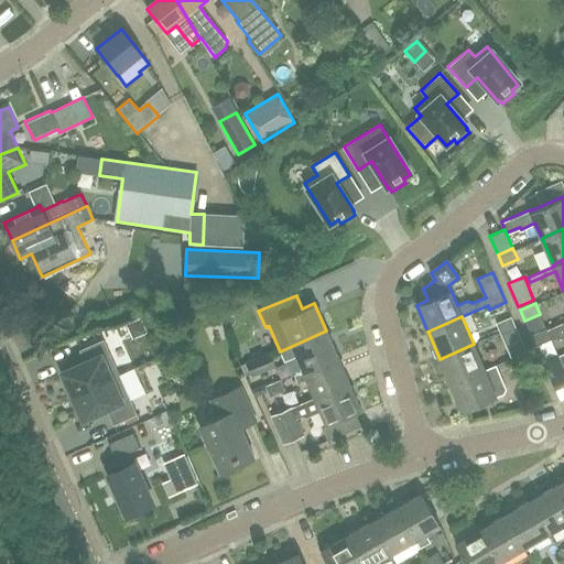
[(500,335),(516,329),(511,317),(496,324),(500,335)]
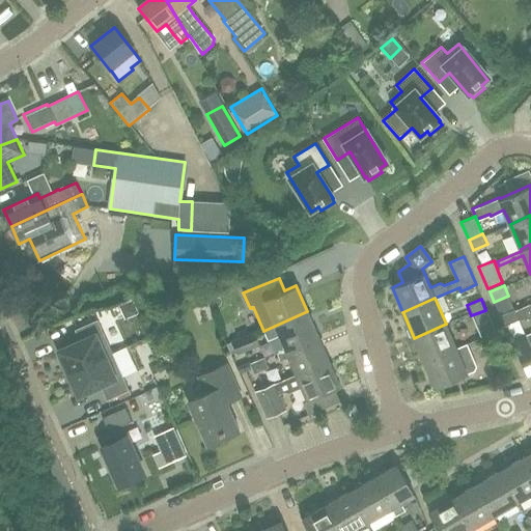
[(530,305),(515,312),(519,320),(530,318),(530,305)]
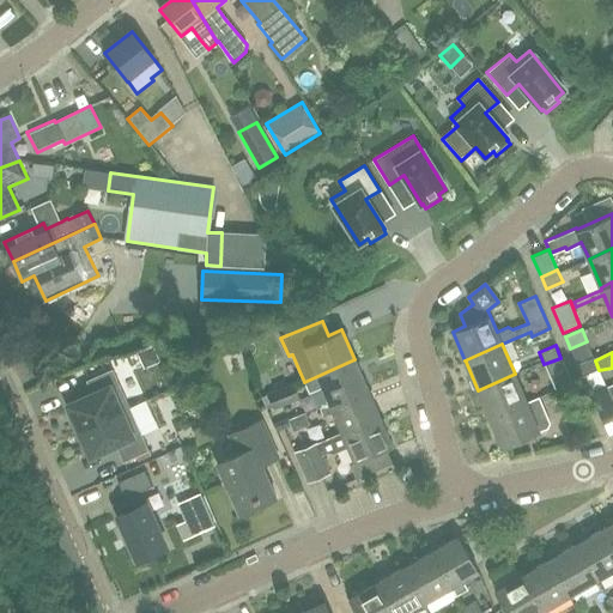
[(599,370),(595,360),(594,358),(577,364),(582,377),(599,370)]
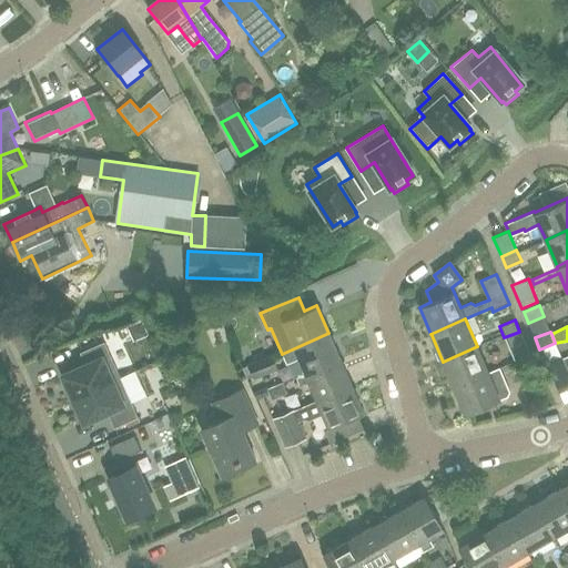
[(305,375),(340,359),(328,333),(282,354),(287,366),(300,361),(305,375)]
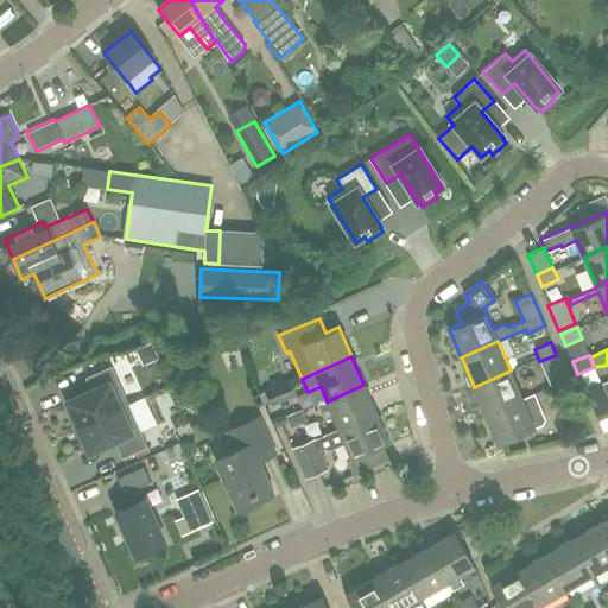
[(78,428),(128,405),(112,367),(86,379),(92,391),(67,403),(78,428)]
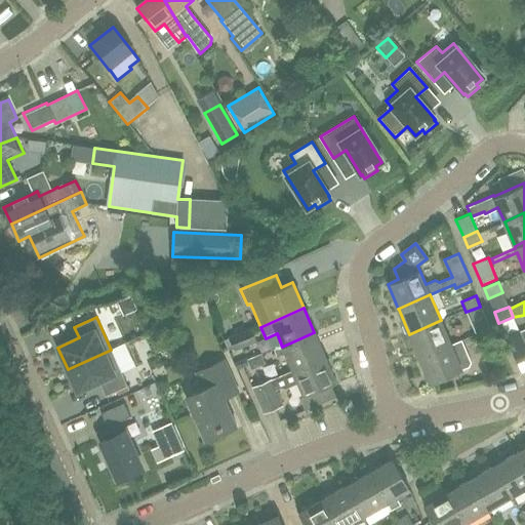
[(419,359),(451,345),(441,320),(409,334),(419,359)]
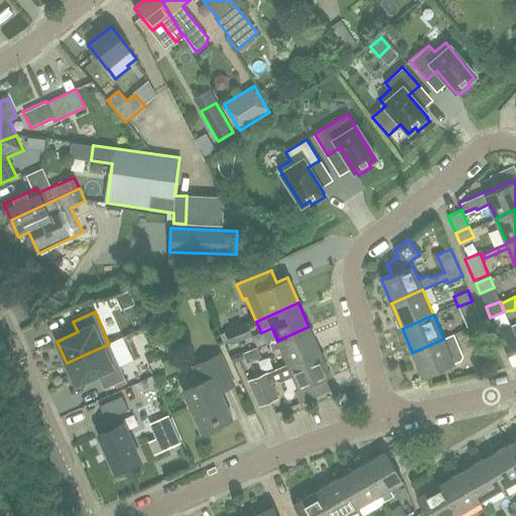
[(469,331),(483,325),(478,314),(464,320),(469,331)]
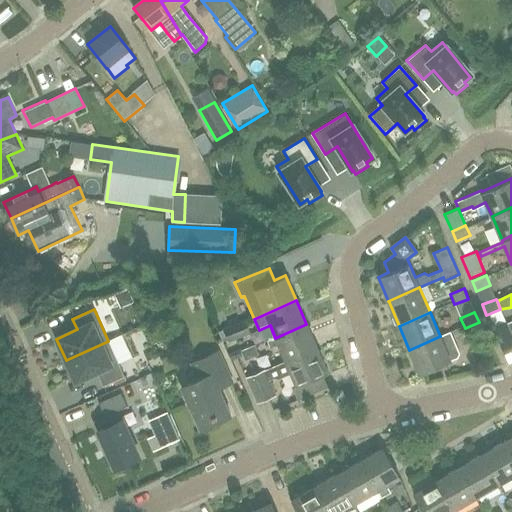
[(511,320),(507,323),(506,322),(492,328),(504,356),(511,352),(511,333),(511,332),(511,320)]
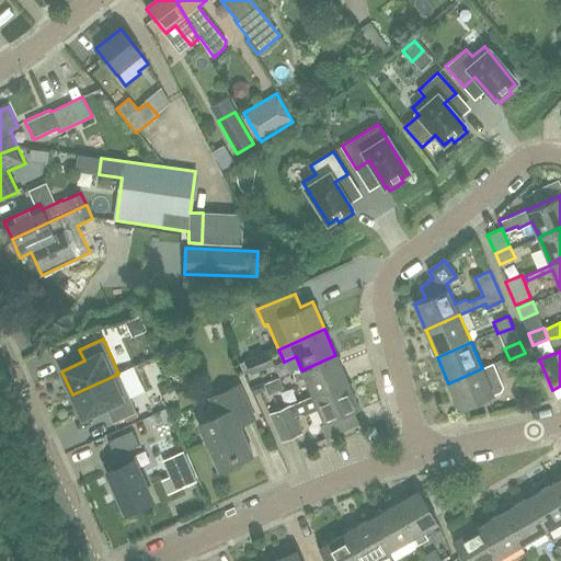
[(250,373),(272,363),(267,352),(244,362),(250,373)]
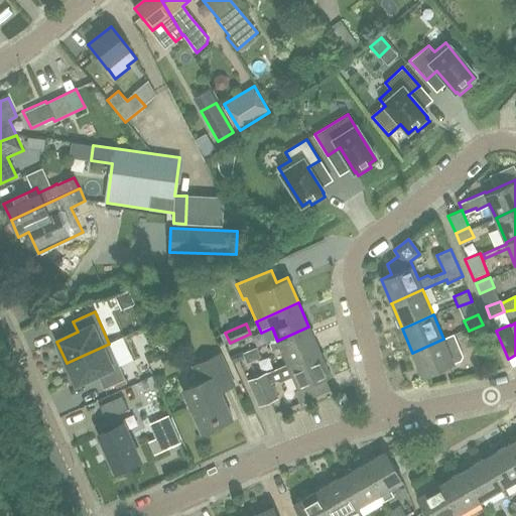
[(288,364),(319,351),(308,327),(277,341),(268,344),(272,352),(281,348),(288,364)]
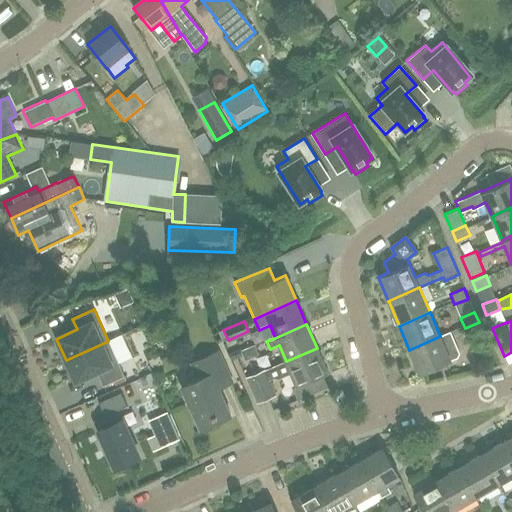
[(440,336),(409,350),(420,374),(458,358),(460,353),(451,331),(440,336)]
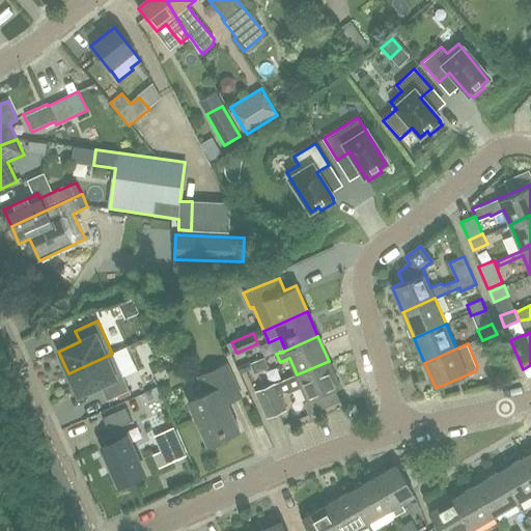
[(493,366),(507,359),(503,348),(487,355),(493,366)]
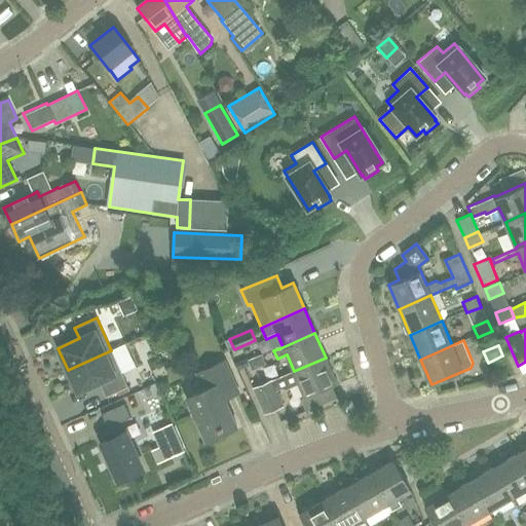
[(128,387),(111,350),(68,370),(77,392),(99,382),(106,398),(128,387)]
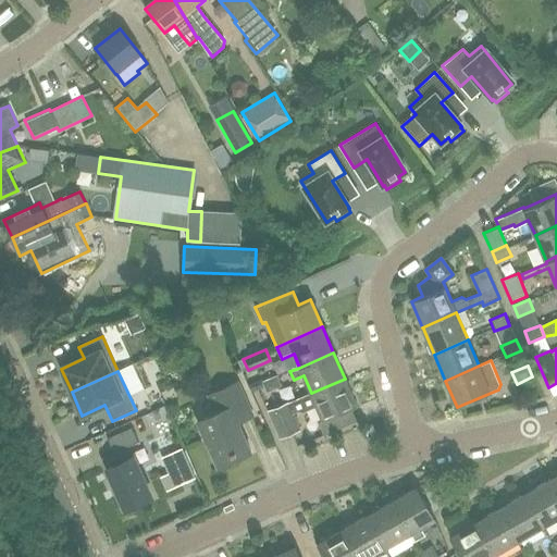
[(262,382),(262,384),(265,392),(267,393),(282,386),(277,375),(262,382)]
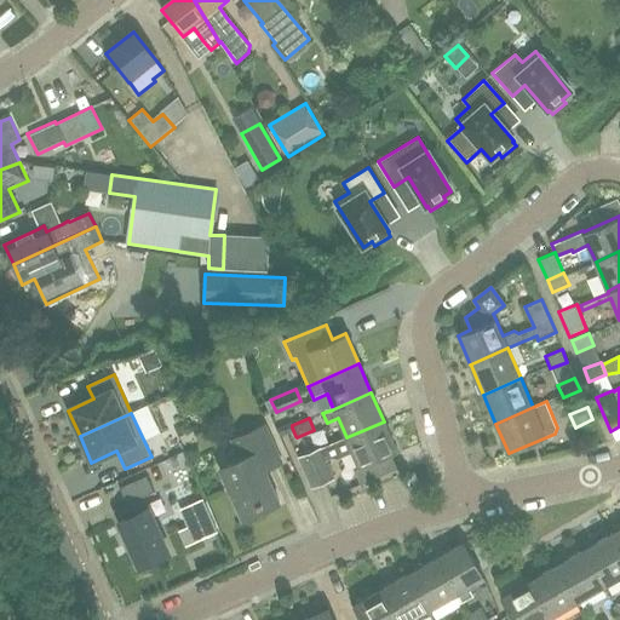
[(51,425),(57,446),(69,442),(62,422),(51,425)]
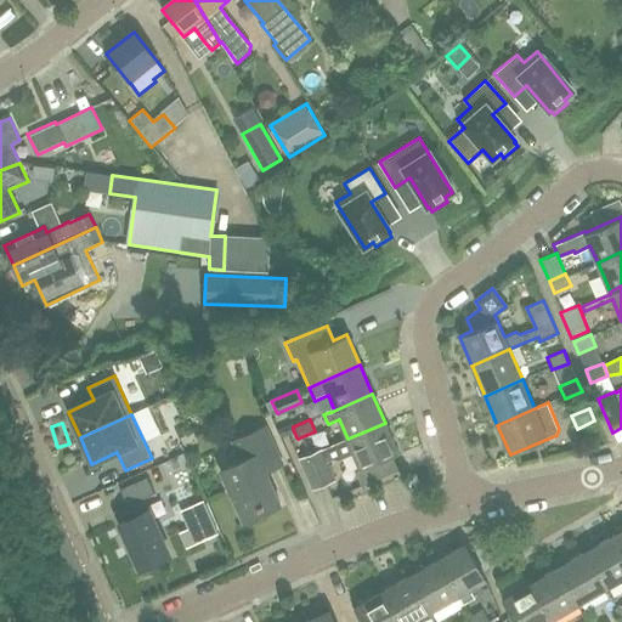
[(385,423),(348,439),(322,450),(328,462),(334,461),(338,462),(354,454),(360,469),(397,453),(385,423)]
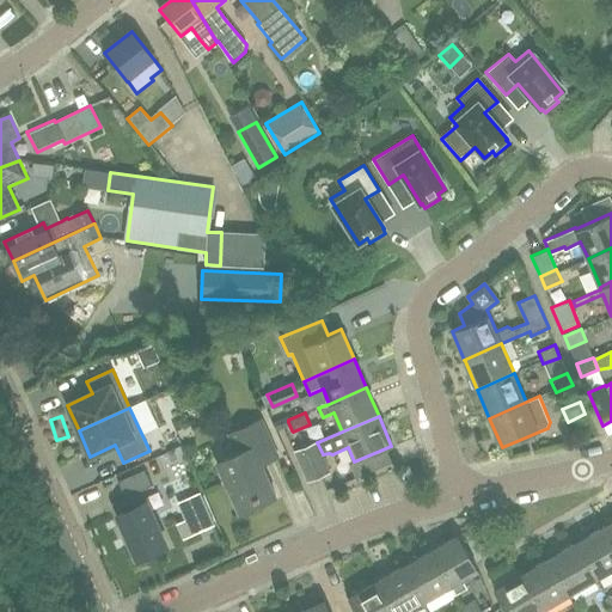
[(239,513),(276,496),(262,464),(277,457),(261,420),(228,435),(237,454),(216,464),(239,513)]
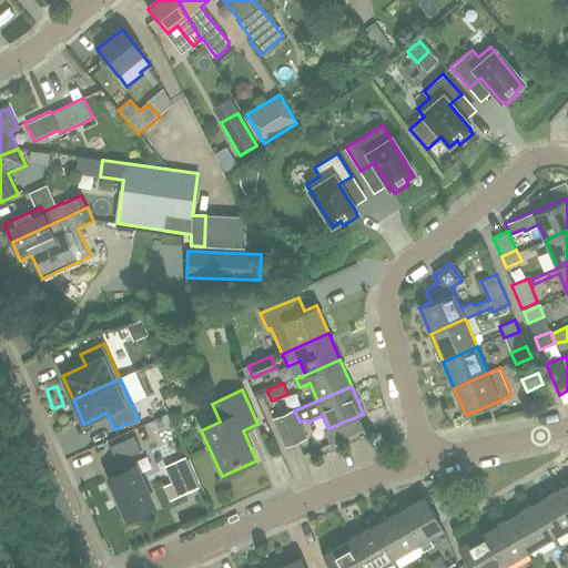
[(284,448),(306,439),(300,422),(294,411),(271,419),(284,448)]
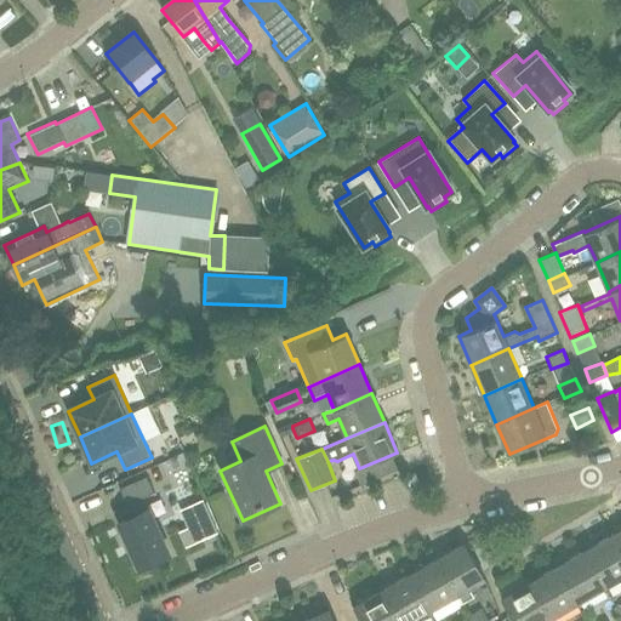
[(113,512),(138,568),(169,554),(143,499),(154,494),(147,477),(119,489),(126,506),(113,512)]
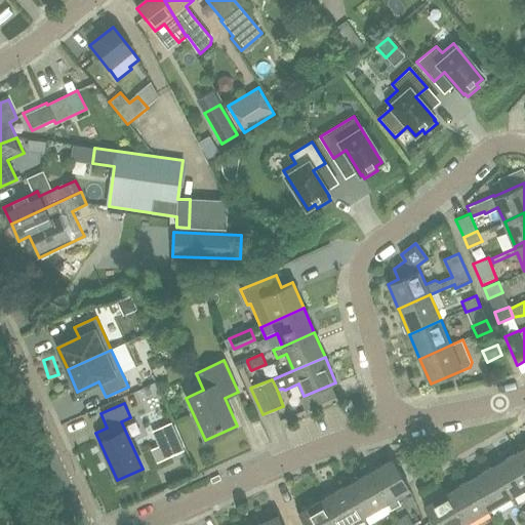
[(159,447),(165,458),(183,450),(171,425),(153,433),(159,447)]
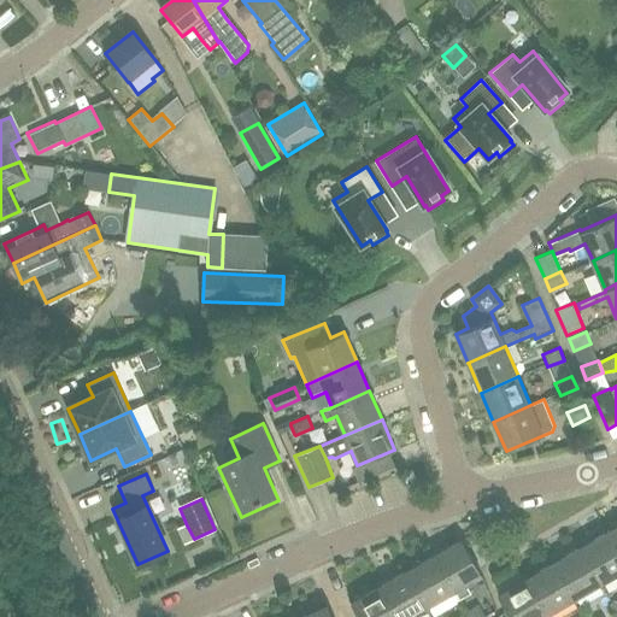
[(600,582),(616,573),(616,548),(607,532),(580,547),(600,582)]
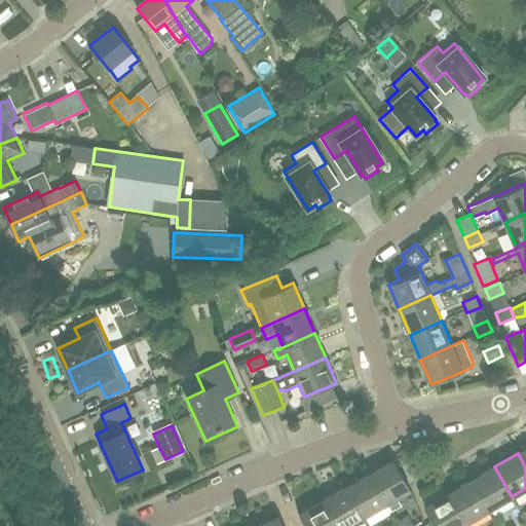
[(370,474),(392,512),(402,506),(397,498),(411,490),(393,460),(370,474)]
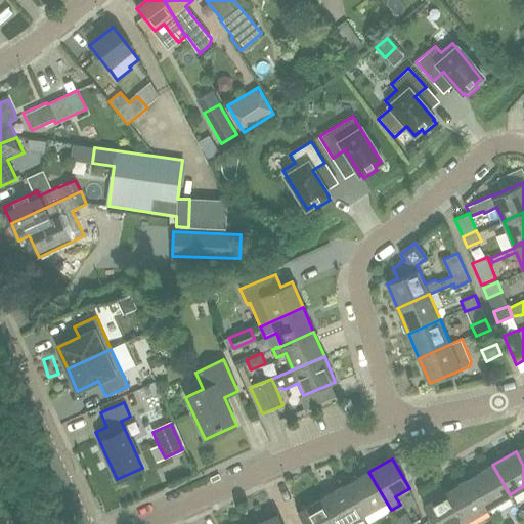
[(487,508),(510,494),(492,465),(470,478),(487,508)]
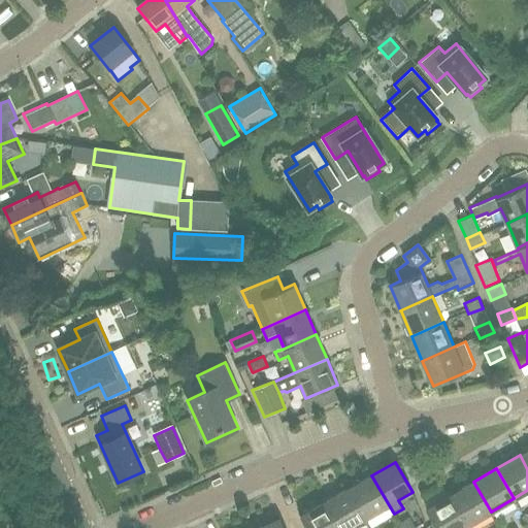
[(393,514),(394,514),(371,475),(349,490),(366,519),(388,506),(393,514)]
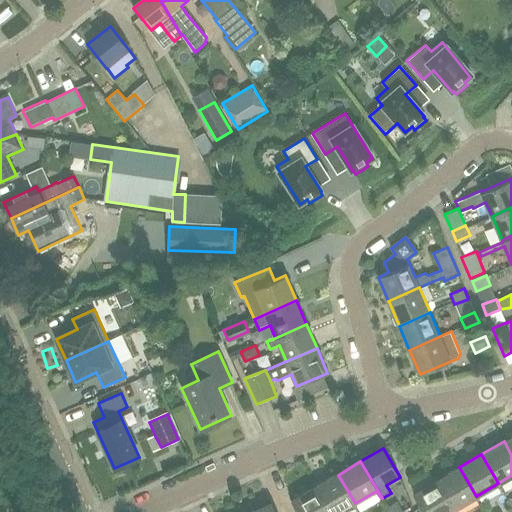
[(453,509),(476,496),(459,467),(437,480),(447,499),(453,509)]
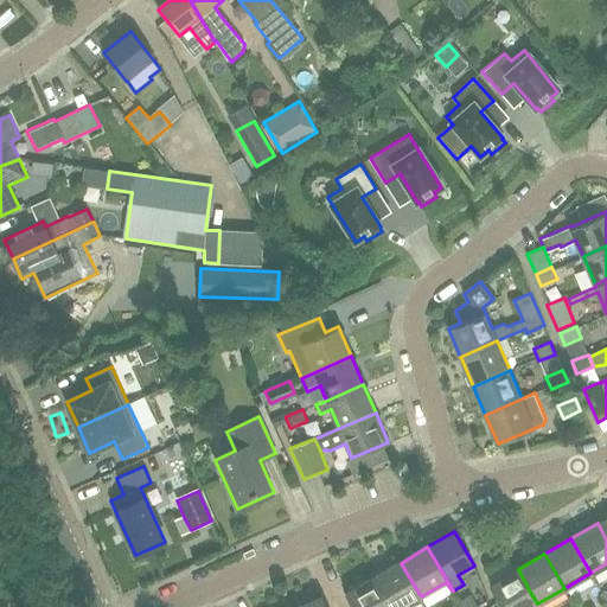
[(403,606),(421,596),(401,563),(374,577),(390,606),(403,606)]
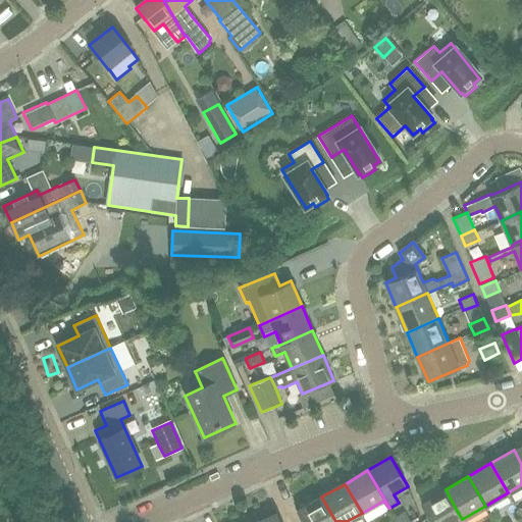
[(456,509),(446,489),(444,490),(441,487),(429,494),(431,498),(422,504),(432,521),(457,521),(462,519),(456,509)]
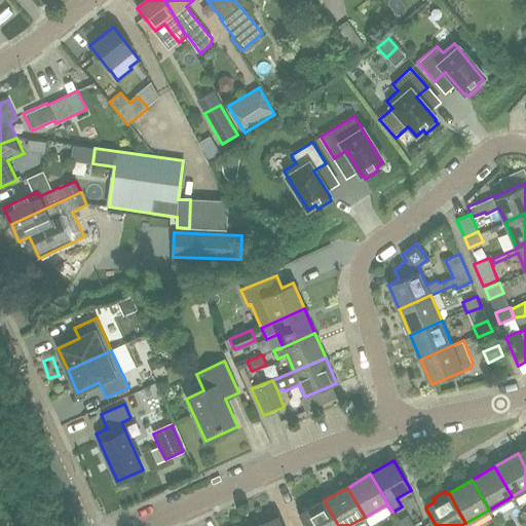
[(338,525),(324,500),(299,515),(305,525),(338,525)]
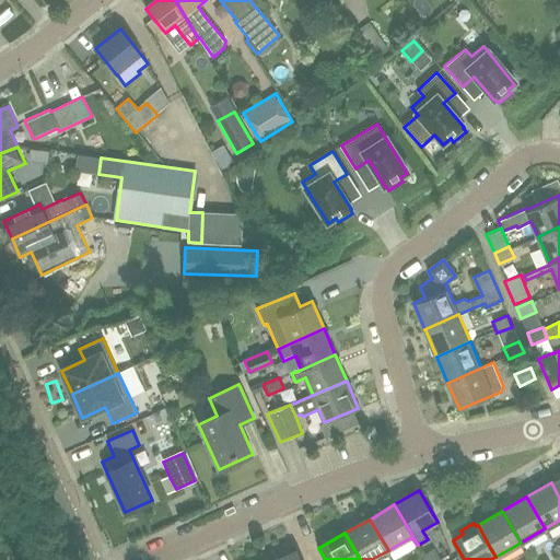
[(420,559),(440,559),(434,549),(419,558),(420,559)]
